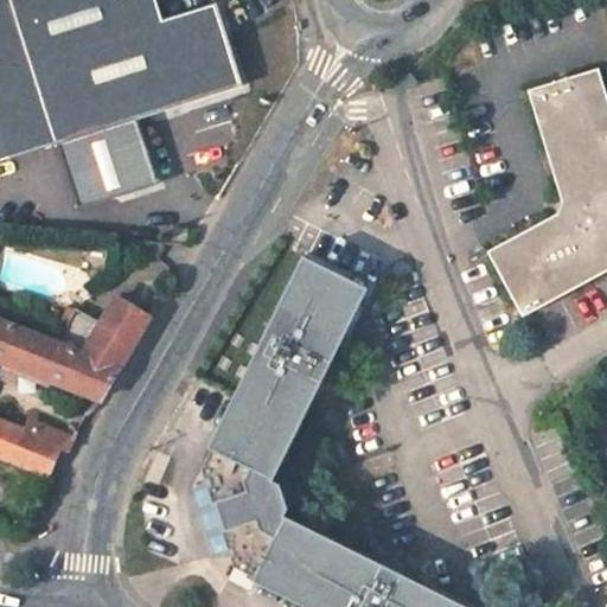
[(160,0),(0,0),(0,160),(57,142),(134,117),(243,82),(217,0),(166,16),(160,0)]
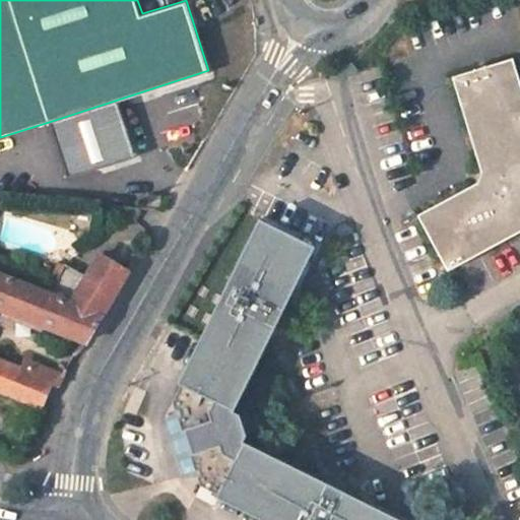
[(519,231),(519,79),(513,58),(454,75),(481,172),(476,184),(418,214),(448,268),(519,231)]
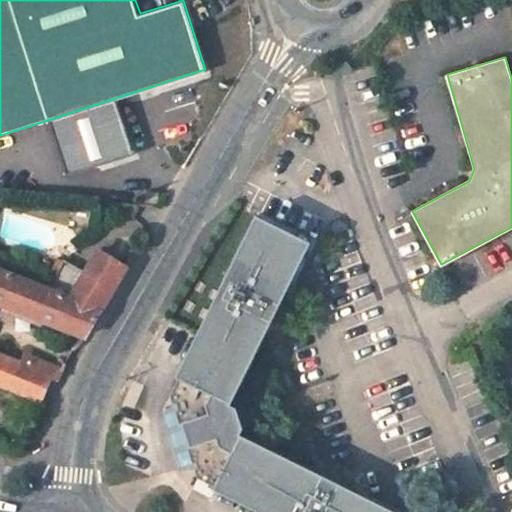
[(67,176),(132,154),(113,99),(48,120),(67,176)]
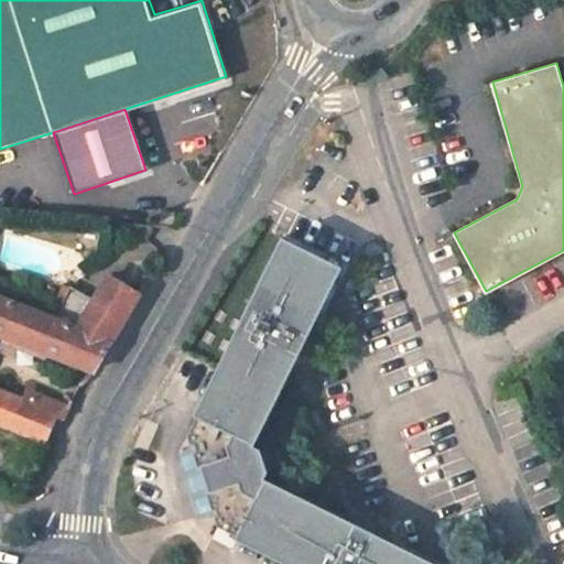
[(161,208),(160,221),(174,223),(175,209),(161,208)]
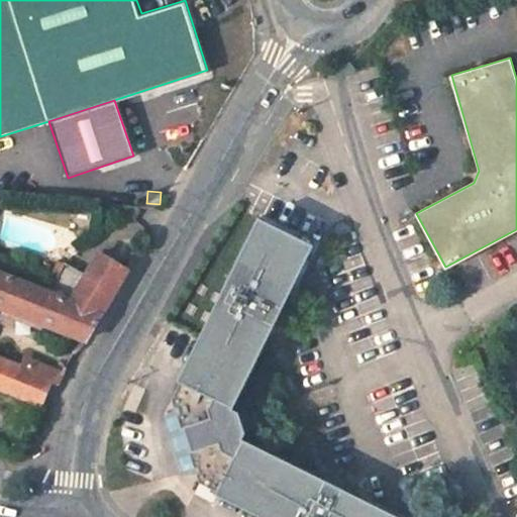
[(395,516),(241,440),(244,433),(238,414),(231,410),(312,247),(257,219),(225,284),(231,287),(183,386),(181,385),(172,401),(175,409),(178,409),(185,427),(182,428),(190,456),(193,455),(199,474),(197,474),(200,482),(217,491),(218,489),(275,516),(395,516)]
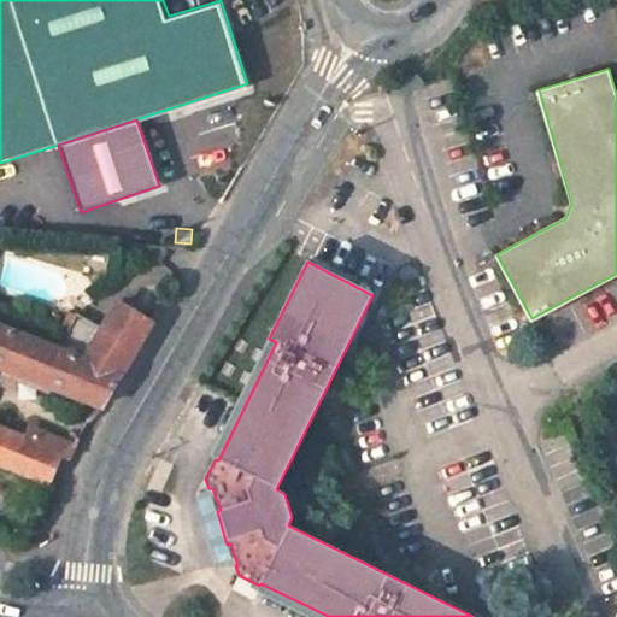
[(118,301),(103,329),(78,313),(58,347),(86,357),(71,394),(104,407),(153,323),(118,301)]
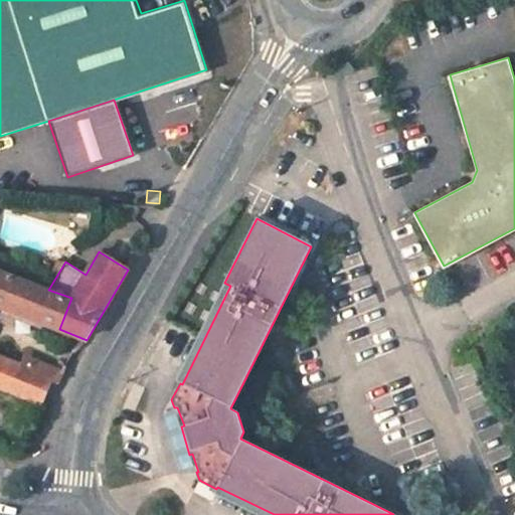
[(0,306),(59,329),(71,298),(48,290),(0,271),(0,306)]
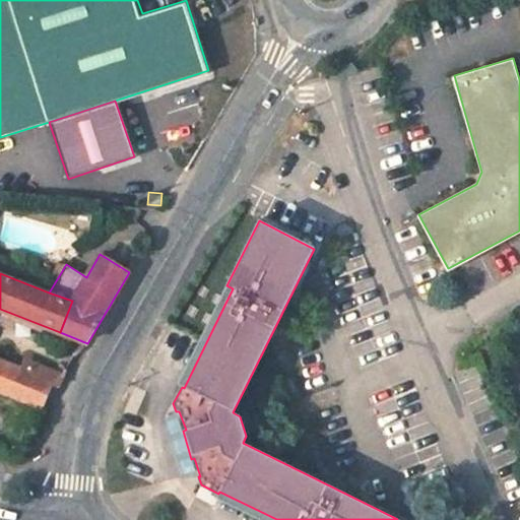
[(0,390),(44,408),(56,382),(25,370),(0,359),(0,390)]
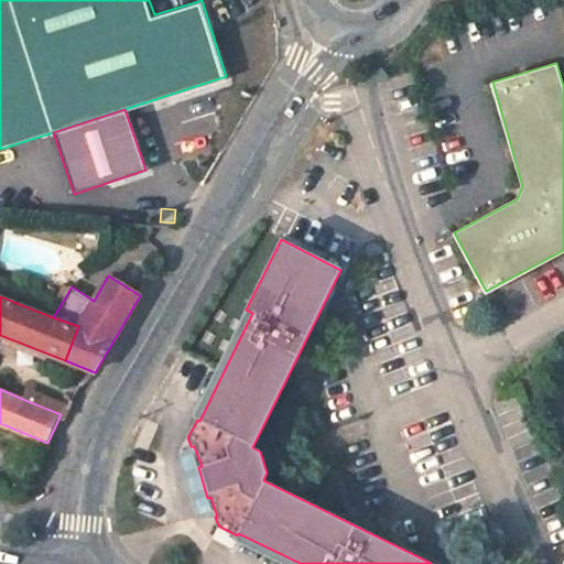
[(74,409),(32,391),(28,401),(61,414),(68,418),(74,409)]
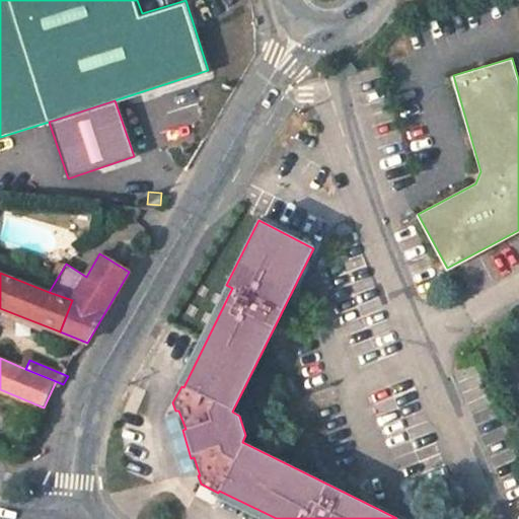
All buildings are outlined.
